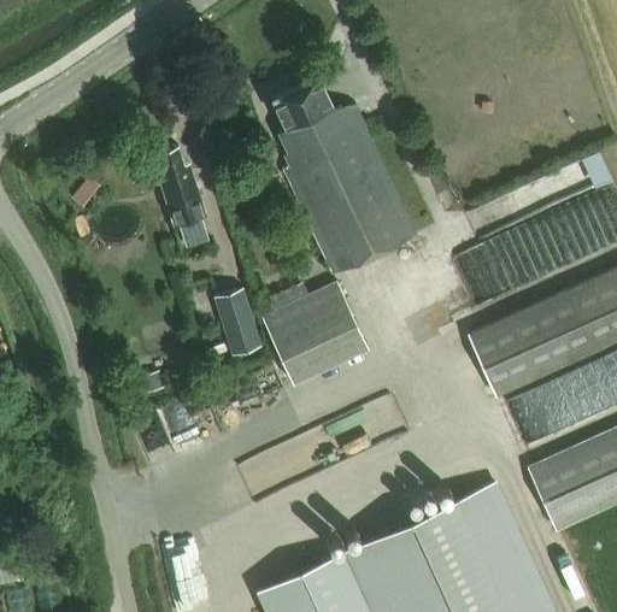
[(331,274),(415,235),(354,106),(329,105),(317,77),(270,99),(283,128),(276,131),(286,152),(282,153),(288,165),(282,169),(331,274)]
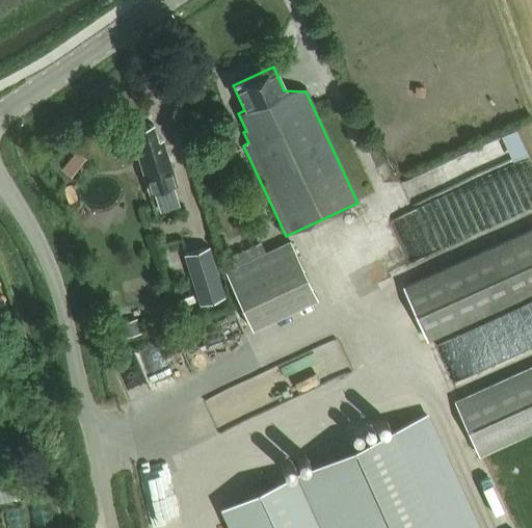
[(150,195),(175,187),(164,150),(160,151),(153,128),(152,129),(147,126),(140,128),(136,133),(141,149),(136,151),(150,195)]
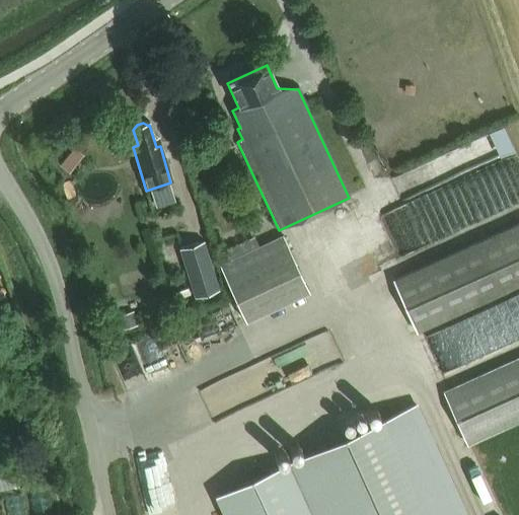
[(226,141),(214,147),(218,156),(231,150),(226,141)]
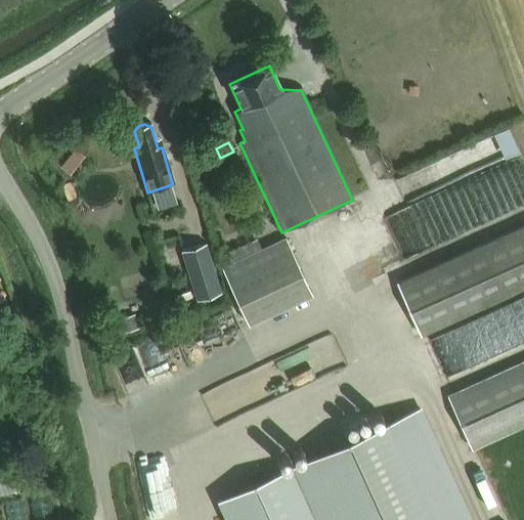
[(394,216),(403,251),(415,248),(412,239),(423,235),(416,211),(394,216)]
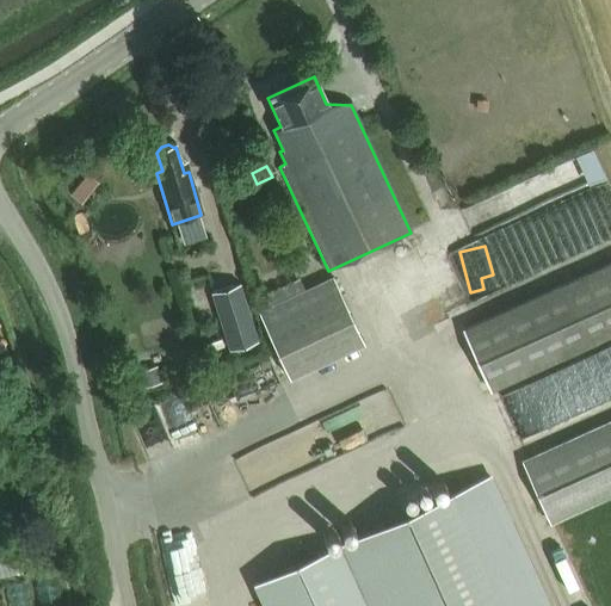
[(489,394),(610,341),(610,263),(461,328),(489,394)]
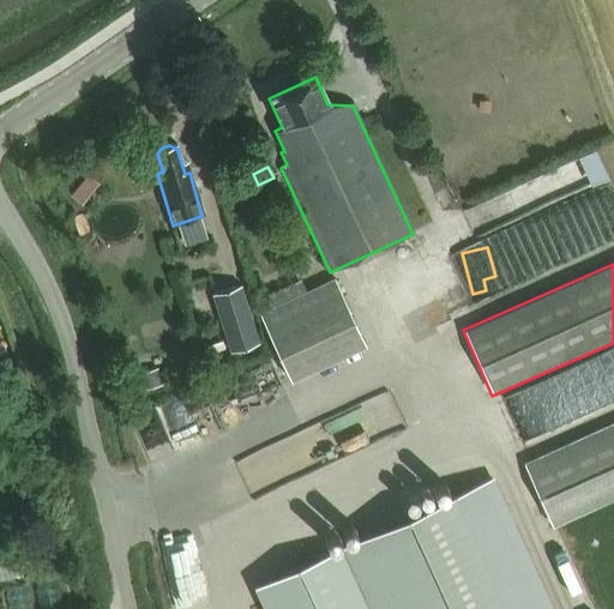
[(293,383),(365,349),(333,284),(262,318),(293,383)]
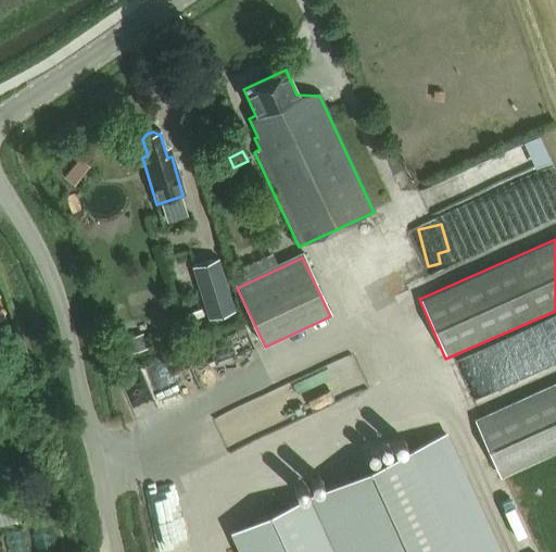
[(239,314),(223,263),(198,271),(214,323),(239,314)]
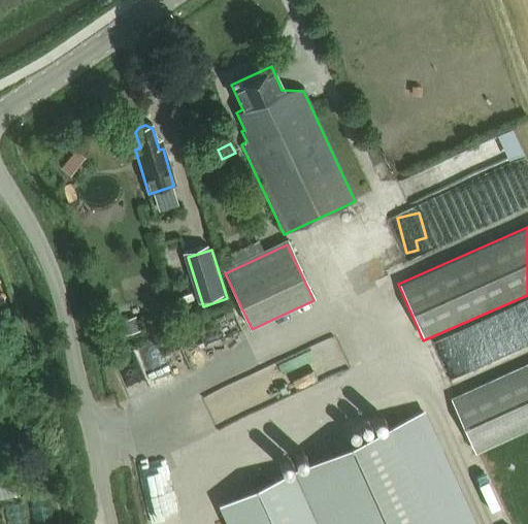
[(134,321),(120,326),(124,340),(139,335),(134,321)]
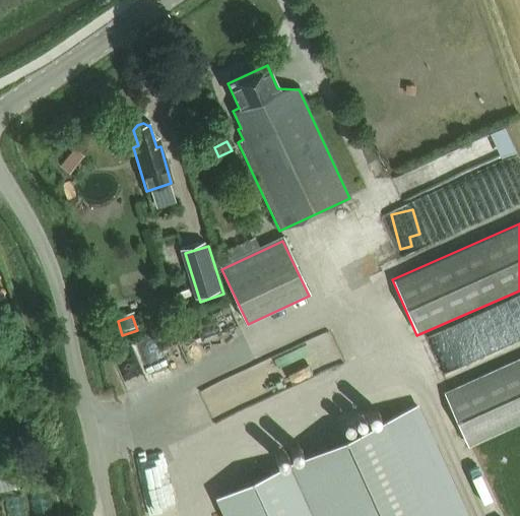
[(519,362),(444,396),(468,451),(519,428),(519,362)]
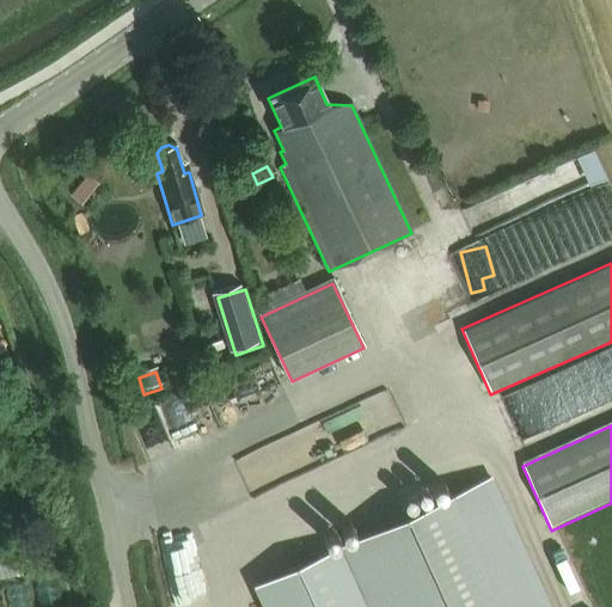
[(342,549),(367,606),(549,606),(491,480),(342,549)]
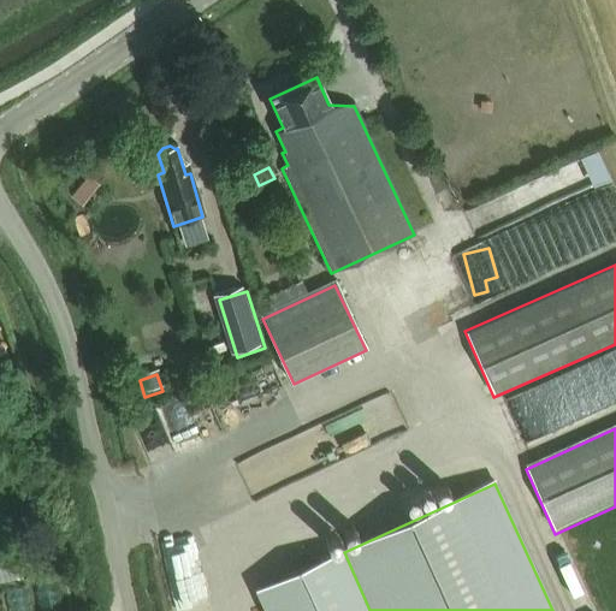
[(369,610),(344,552),(256,592),(265,610),(369,610)]
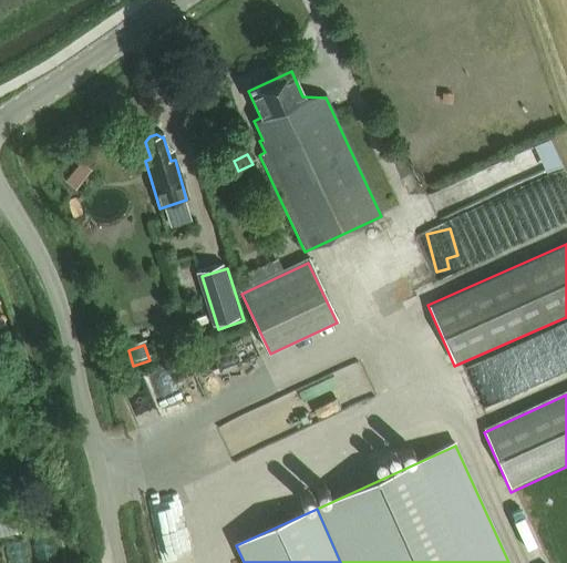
[(34,543),(11,545),(13,562),(61,562),(58,534),(33,538),(34,543)]
